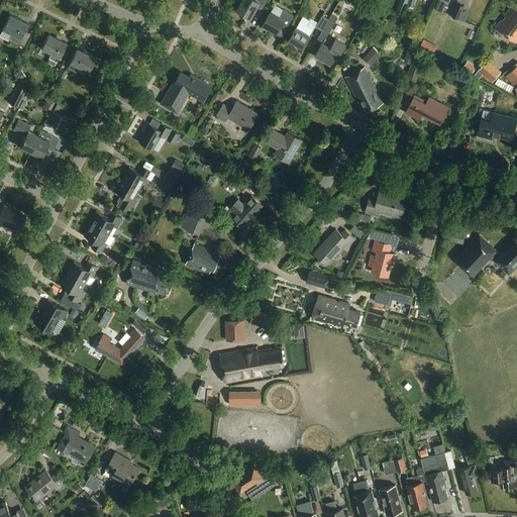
[(268,0),(242,0),(237,9),(250,17),(256,7),(262,10),(268,0)]
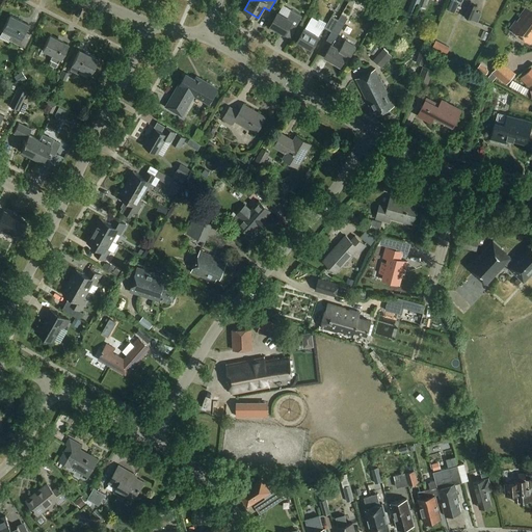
[(411,0),(407,15),(415,17),(418,6),(425,8),(427,0),(411,0)]
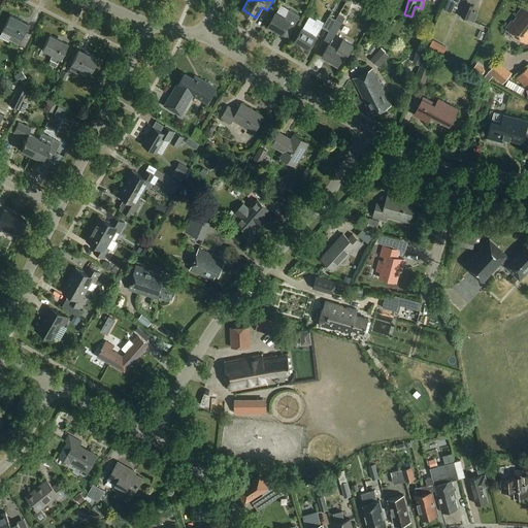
[(372,2),(369,8),(374,11),(378,4),(372,2)]
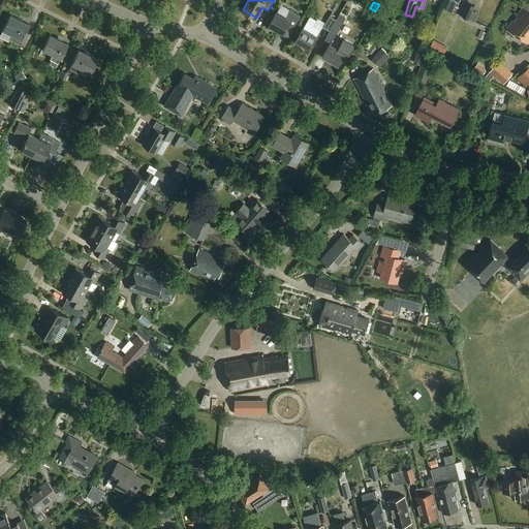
[(479,13),(473,11),(475,6),(467,3),(462,17),(469,21),(469,20),(475,23),(479,13)]
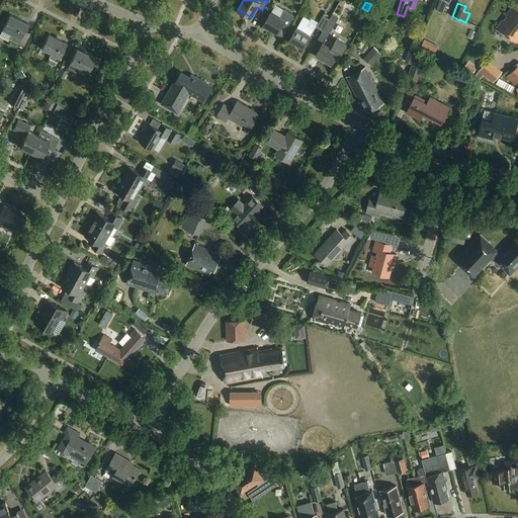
[(517,40),(517,5),(515,3),(497,27),(517,42),(517,40)]
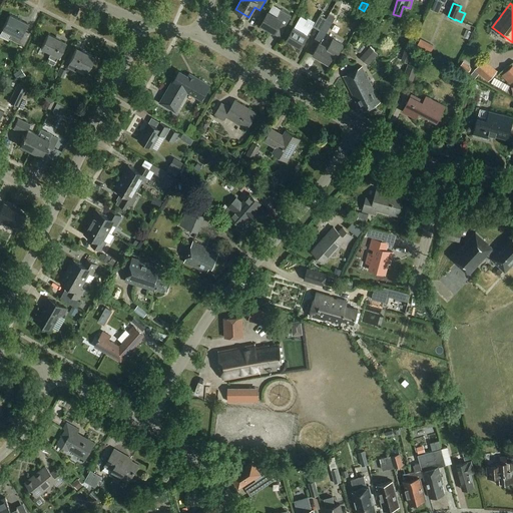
[(292,16),(282,10),(278,17),(269,11),(261,24),(275,33),(279,25),(284,28),(292,16)]
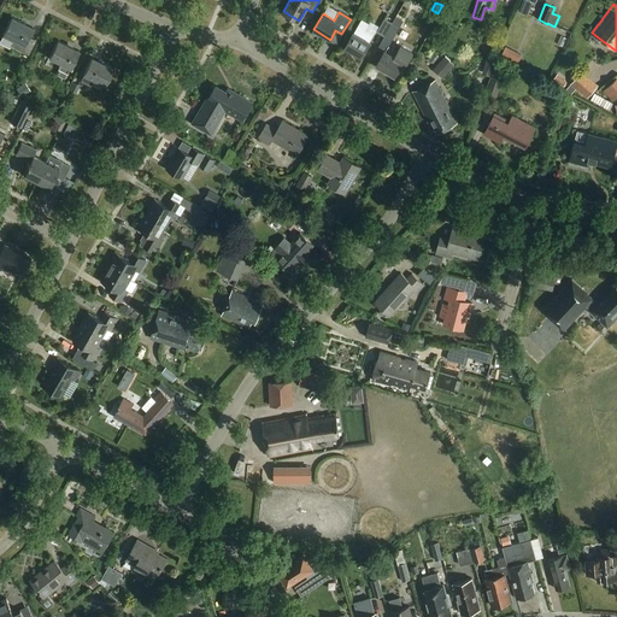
[(33,28),(11,17),(3,35),(13,41),(11,47),(29,56),(36,41),(28,36),(33,28)]
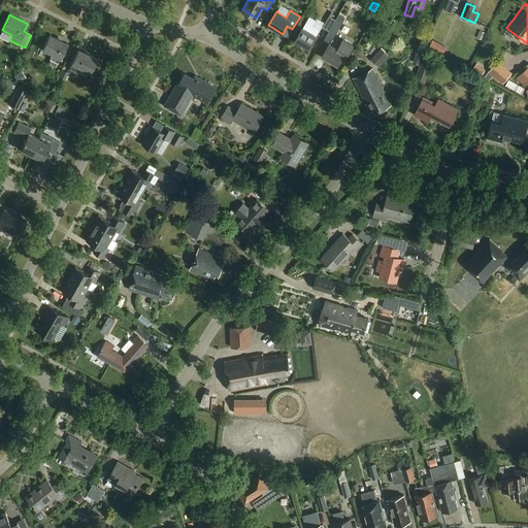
[(343,39),(337,48),(330,44),(342,24),(341,23),(344,19),(338,15),(335,20),(336,20),(329,32),(323,42),(328,45),(322,57),(337,66),(344,54),(348,55),(353,45),(343,39)]
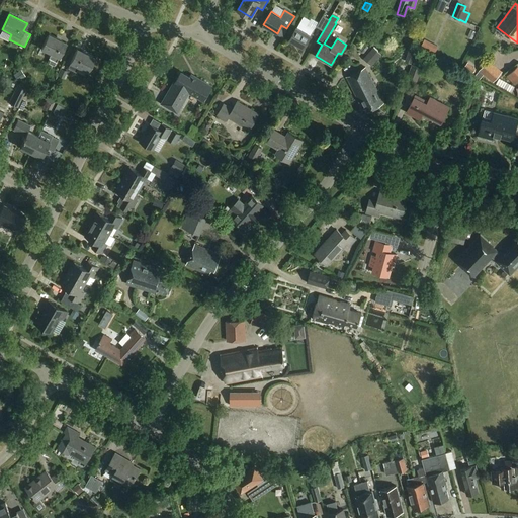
[(304,48),(311,35),(314,29),(307,25),(311,19),(304,16),(296,27),(289,40),(304,48)]
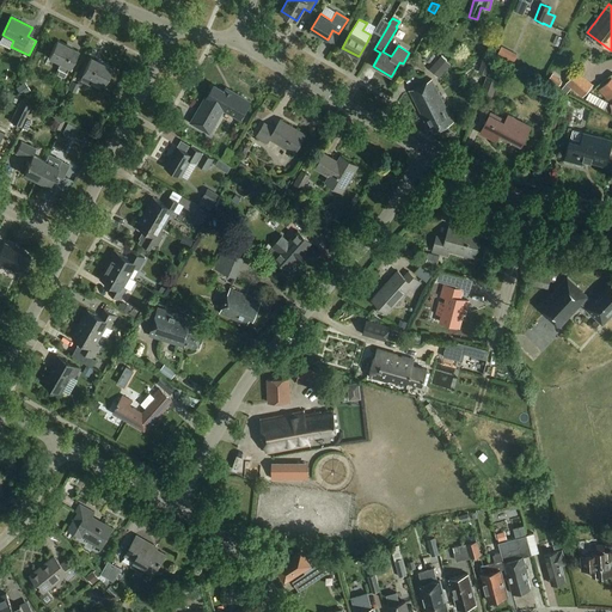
[(390,23),(389,23),(385,20),(381,19),(373,32),(381,37),(390,23)]
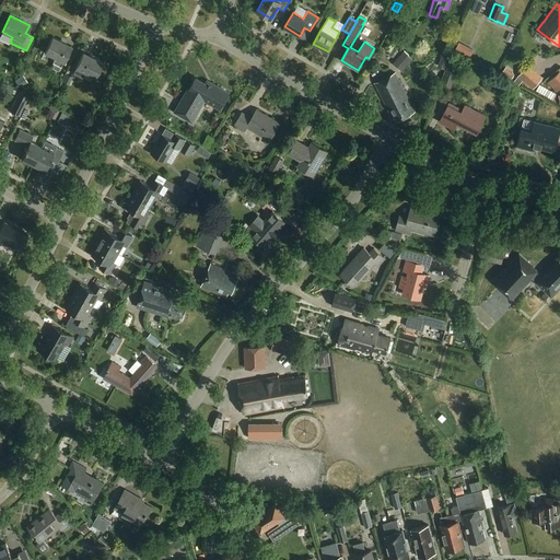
[(59,72),(61,68),(63,62),(71,46),(53,37),(44,53),(55,58),(53,63),(55,65),(53,69),(59,72)]
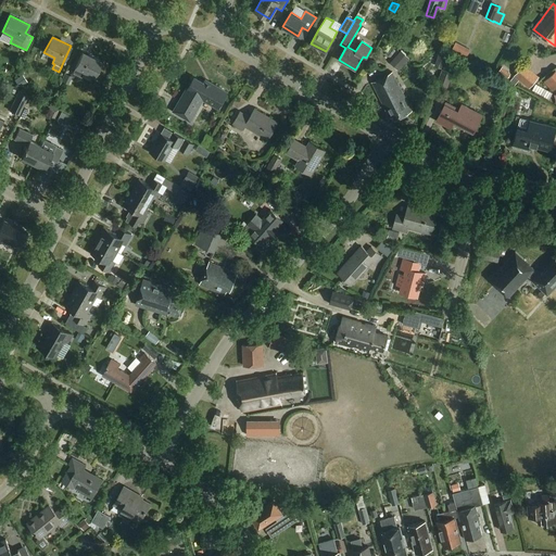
[(295,54),(302,40),(297,38),(290,52),(295,54)]
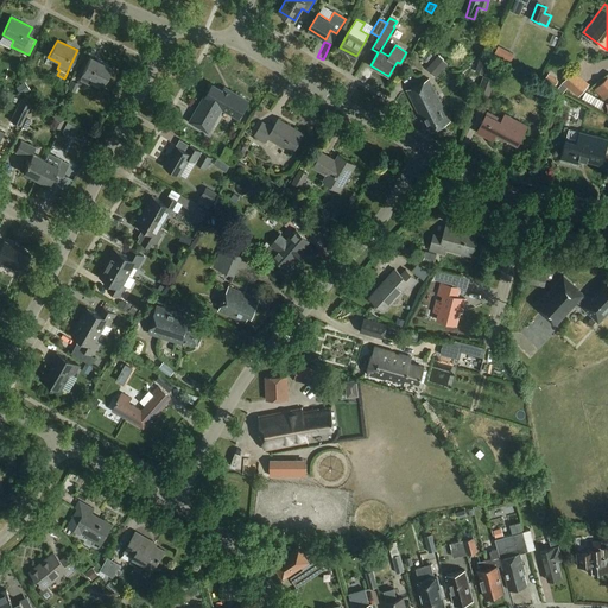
[(498,46),(494,54),(511,62),(514,55),(498,46)]
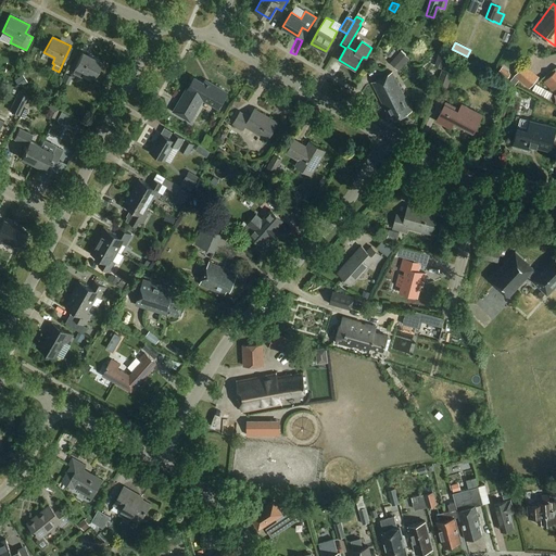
[(402,51),(391,63),(399,71),(409,59),(402,51)]
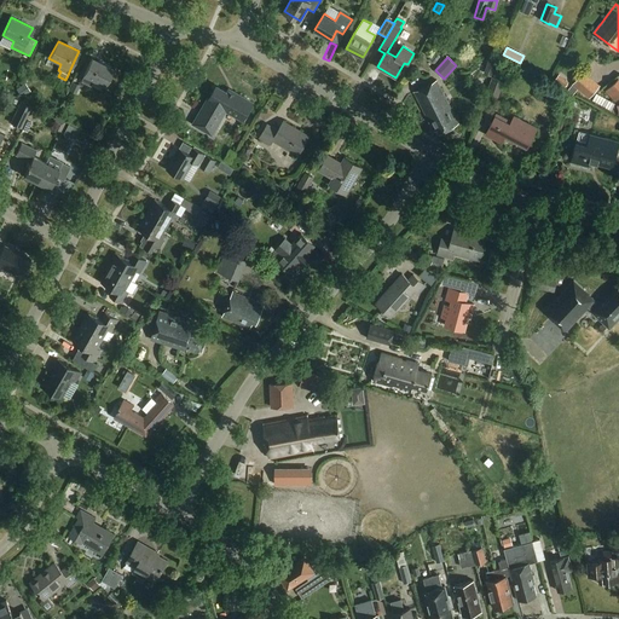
[(114,69),(92,58),(84,76),(81,81),(91,86),(93,81),(104,86),(114,69)]
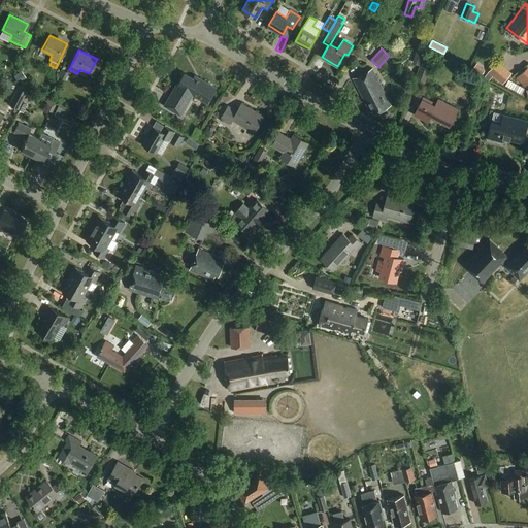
[(497,61),(488,72),(502,85),(512,73),(497,61)]
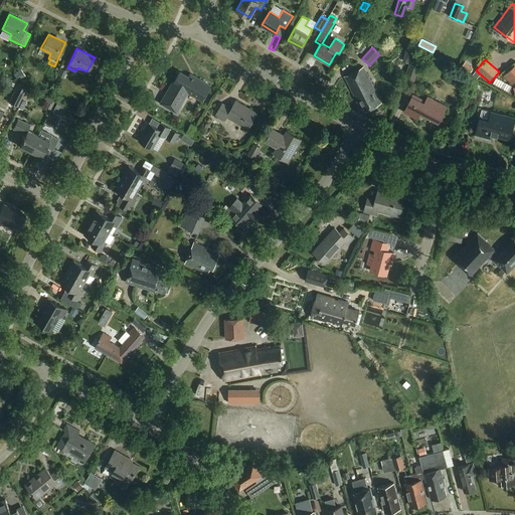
[(412,60),(403,81),(412,84),(420,63),(412,60)]
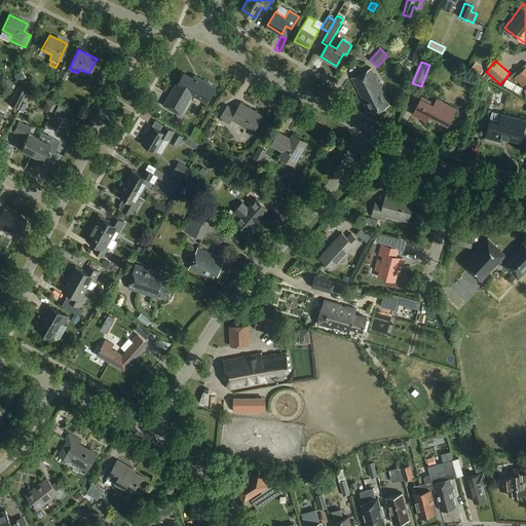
[(525,67),(517,75),(525,85),(525,84),(525,67)]
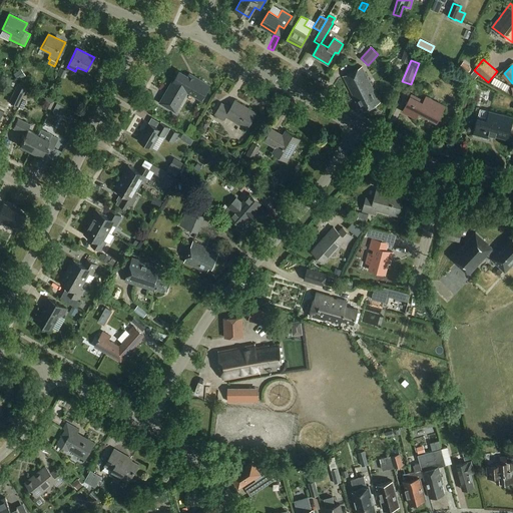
[(365,110),(381,102),(362,66),(344,76),(361,109),(364,108),(365,110)]
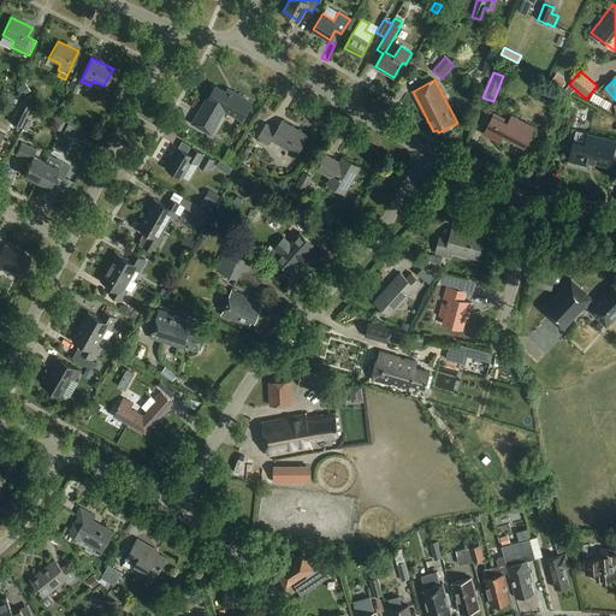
[(72,82),(69,90),(76,94),(80,86),(72,82)]
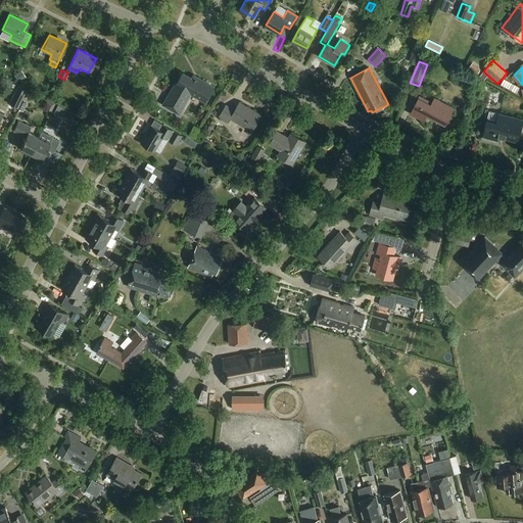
[(21,70),(13,76),(17,83),(27,79),(21,70)]
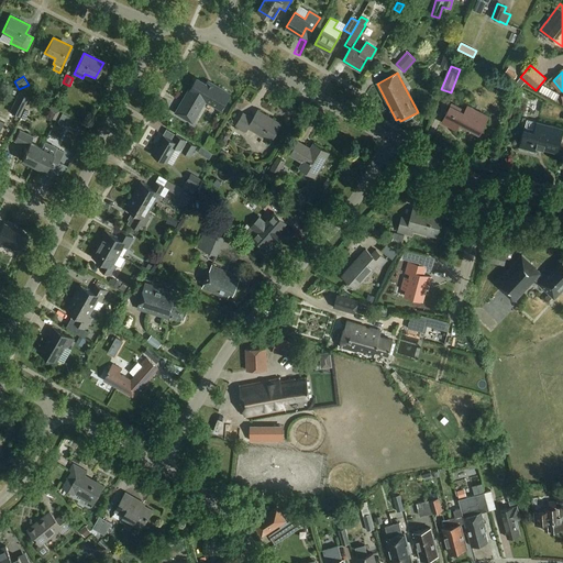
[(178,109),(175,113),(194,124),(206,101),(222,110),(231,95),(214,85),(212,88),(197,78),(183,102),(181,101),(178,109)]
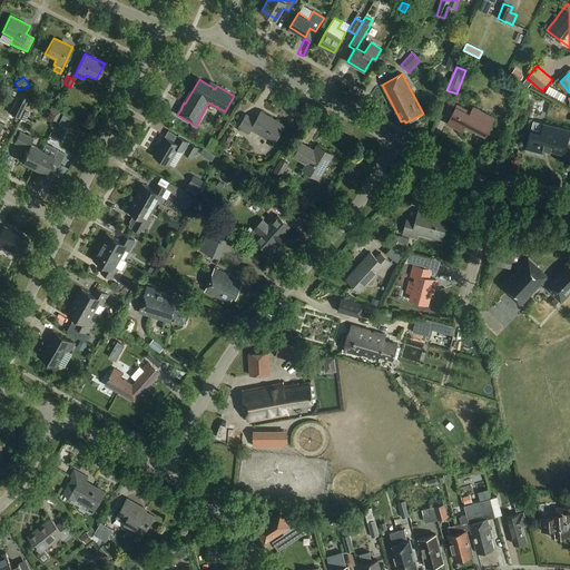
[(563,102),(567,96),(550,86),(546,92),(563,102)]
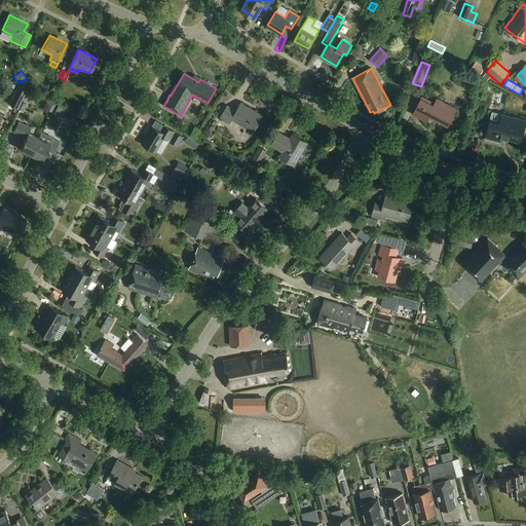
[(27,90),(17,86),(8,105),(19,109),(27,90)]
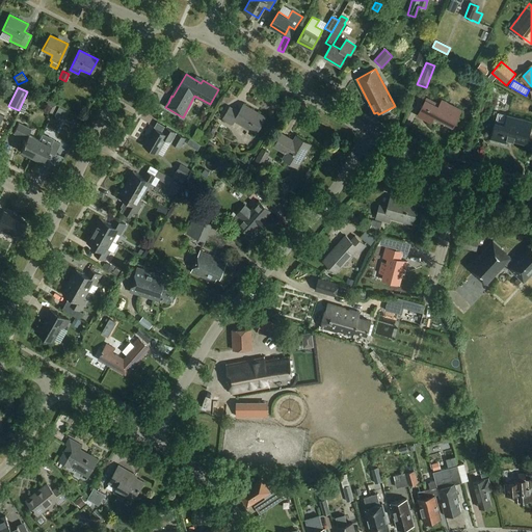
[(452,128),(461,110),(442,100),(440,105),(426,98),(418,116),(430,123),(433,118),(452,128)]
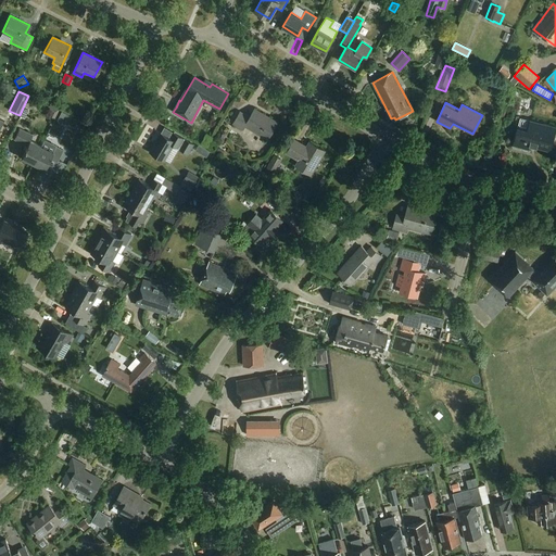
[(245,125),(254,130),(267,139),(277,123),(254,110),(250,118),(240,112),(232,124),(242,129),(245,125)]
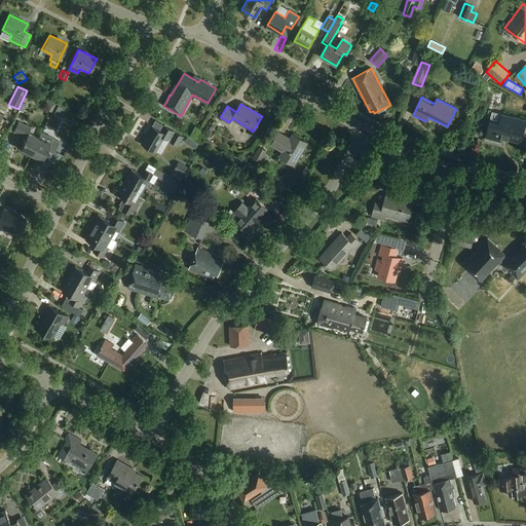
[(67,111),(58,107),(54,114),(64,118),(67,111)]
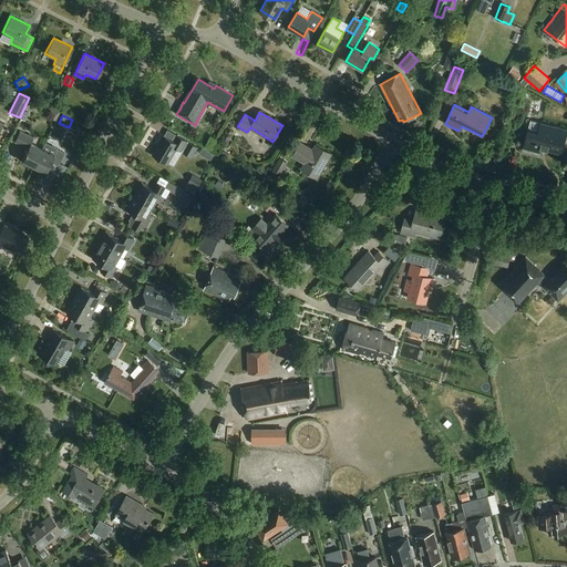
[(566,131),(566,129),(540,122),(538,132),(527,129),(523,148),(539,153),(540,148),(562,154),(566,131)]
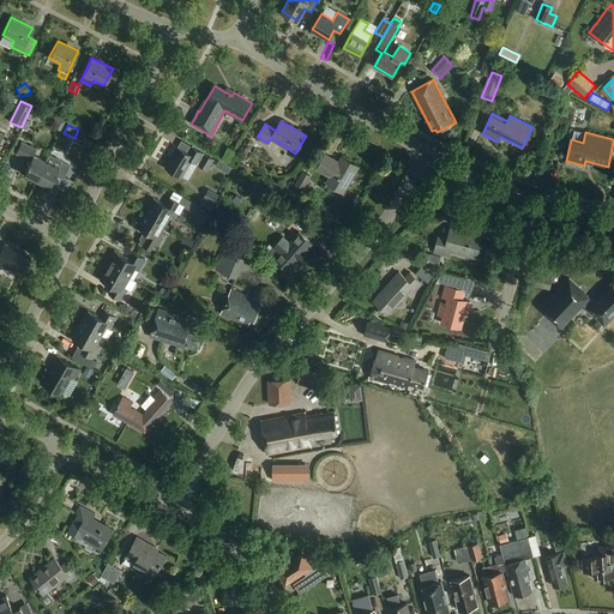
[(95,138),(86,133),(83,143),(91,146),(95,138)]
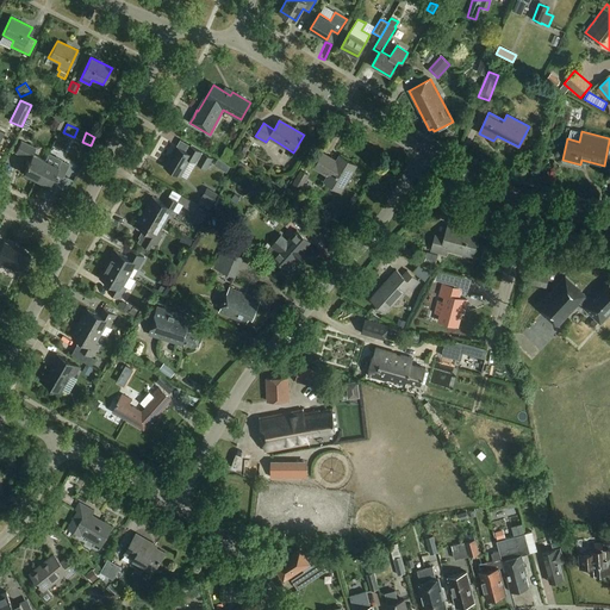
[(20,142),(16,154),(30,161),(23,174),(36,180),(45,161),(33,155),(36,149),(20,142)]
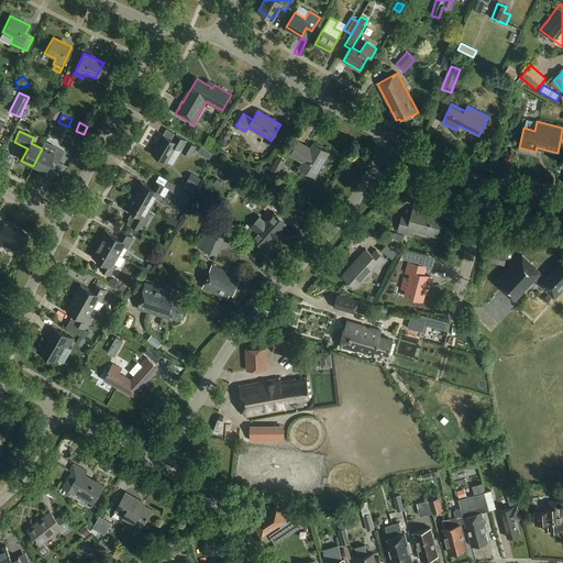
[(196,146),(176,135),(173,141),(163,135),(152,154),(166,163),(175,147),(190,156),(196,146)]
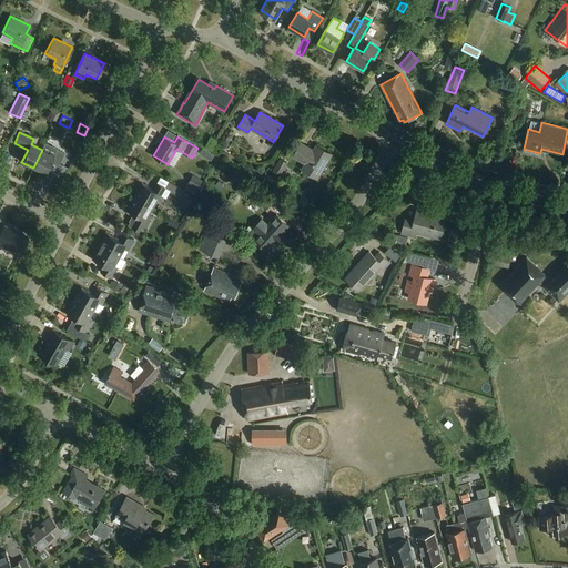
[(211,138),(206,146),(212,150),(216,141),(211,138)]
